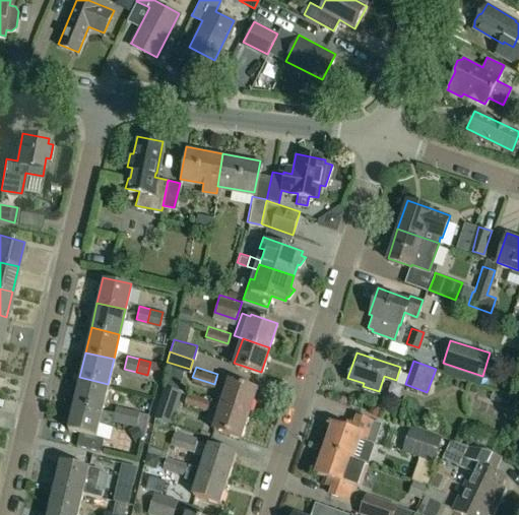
[(79,377),(73,402),(102,409),(108,384),(79,377)]
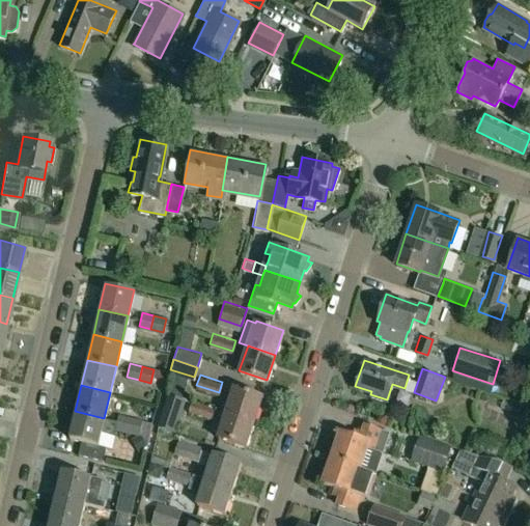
[(225,412),(253,421),(261,395),(233,386),(225,412)]
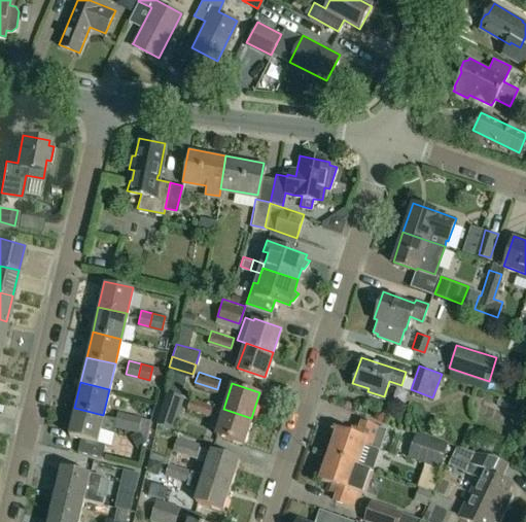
[(209,414),(212,404),(190,396),(186,407),(209,414)]
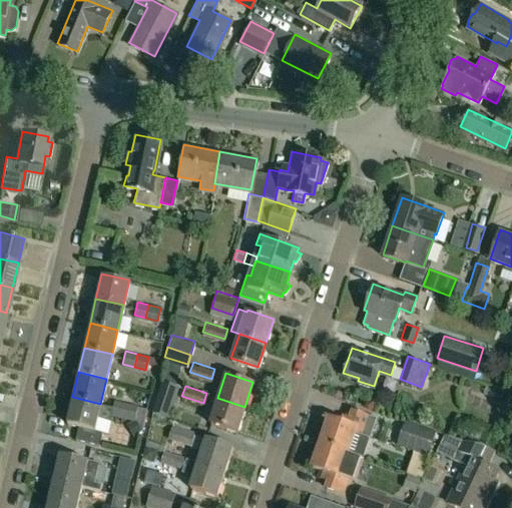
[(100,404),(72,397),(67,422),(78,424),(75,437),(99,443),(102,430),(94,428),(97,416),(100,404)]
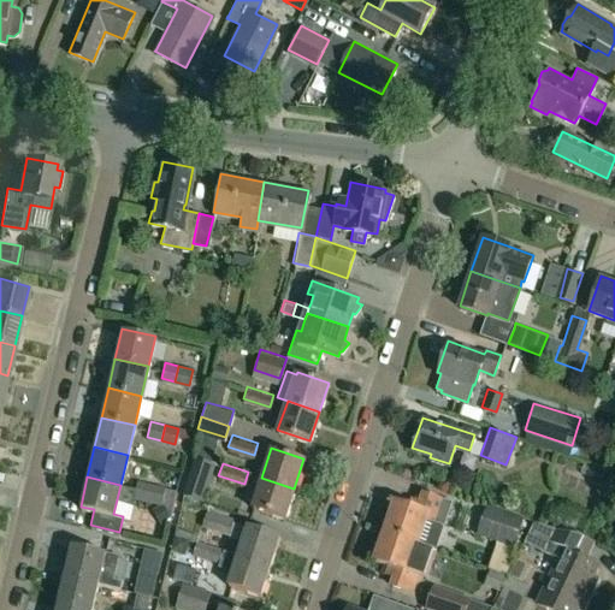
[(284,516),(294,489),(261,478),(252,507),(284,516)]
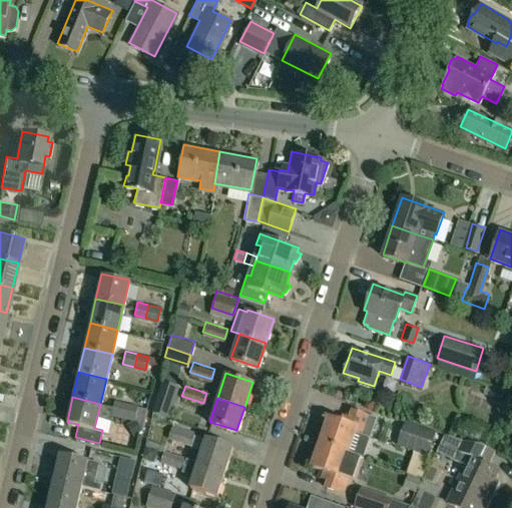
[(112,406),(135,412),(137,405),(114,400),(112,406)]
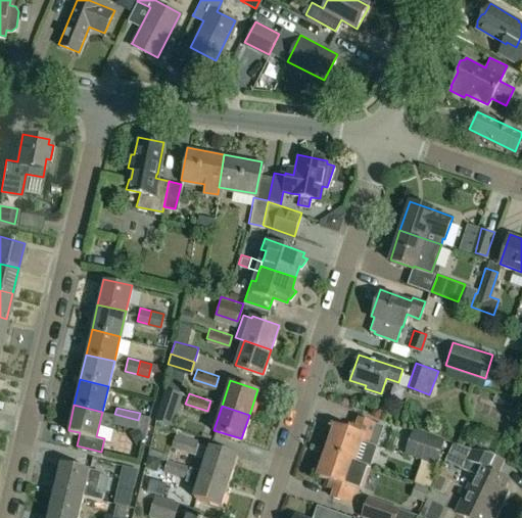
[(114,414),(102,412),(99,424),(112,427),(113,421),(137,427),(138,420),(114,414)]
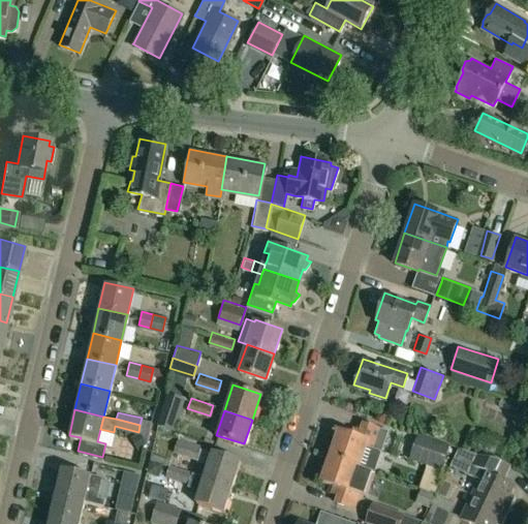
[(359,465),(366,445),(368,440),(358,437),(338,430),(330,455),(359,465)]
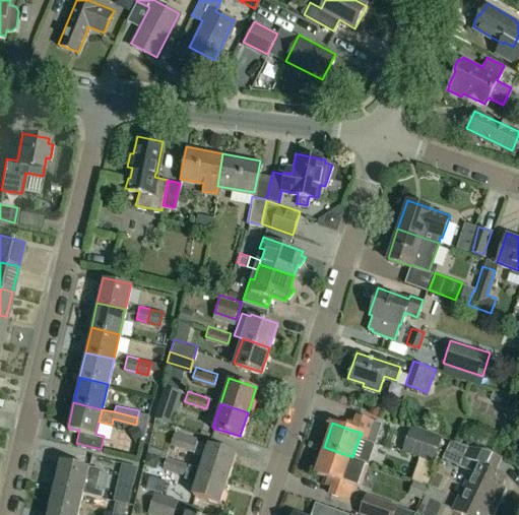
[(433,460),(436,453),(440,440),(442,435),(410,424),(401,449),(433,460)]
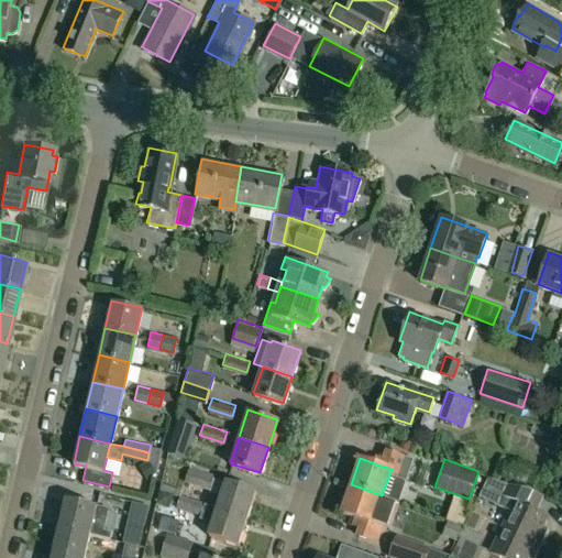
[(226,481),(226,480),(188,468),(184,479),(209,487),(209,489),(221,493),(217,506),(217,507),(245,516),(254,490),(226,481)]
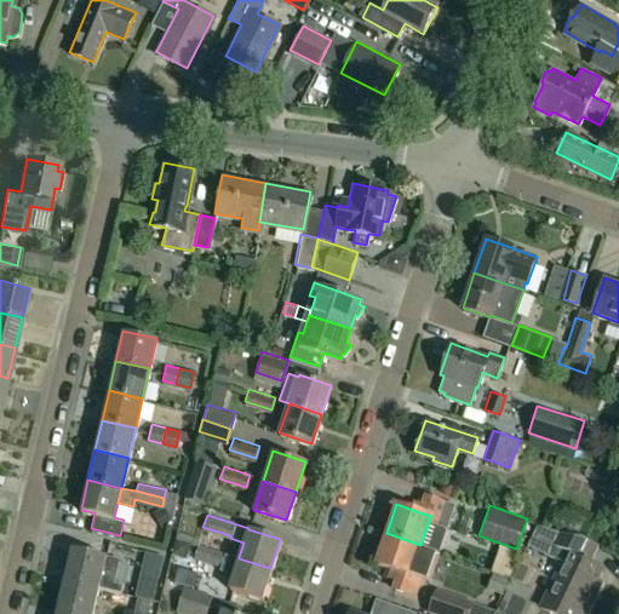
[(556,544),(567,549),(552,578),(590,595),(595,597),(603,579),(599,577),(603,567),(578,554),(585,539),(538,523),(528,543),(550,554),(556,544)]
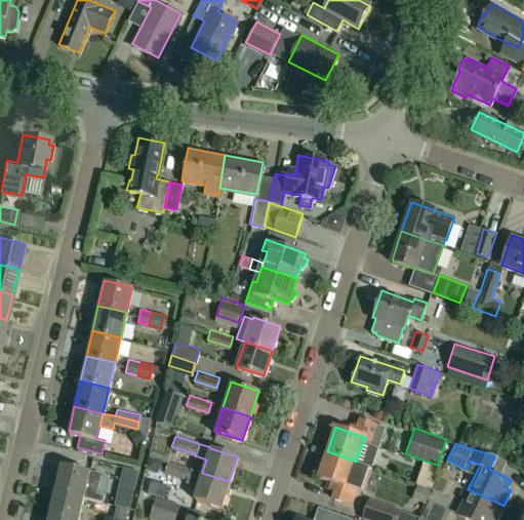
[(356,462),(327,451),(318,476),(337,482),(356,489),(358,484),(363,486),(369,467),(356,462)]
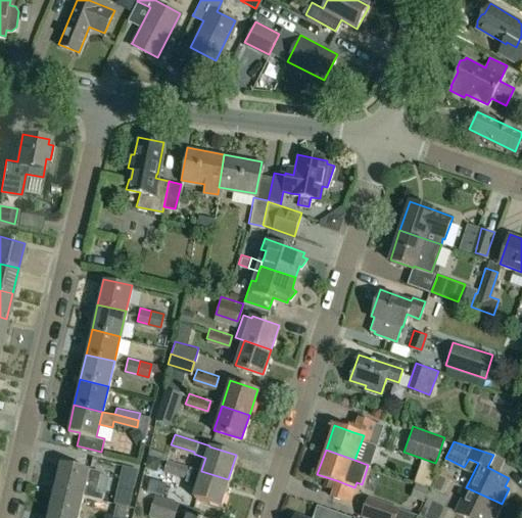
[(228,479),(201,471),(201,470),(167,459),(163,468),(186,475),(185,479),(197,483),(193,496),(220,504),(228,479)]
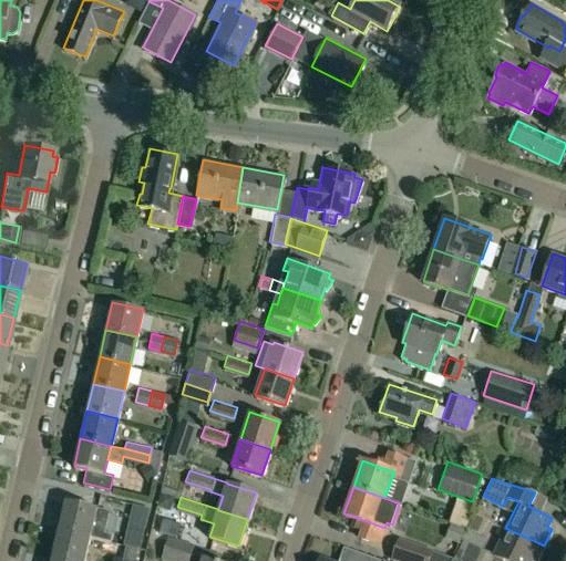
[(65,500),(59,528),(90,536),(96,508),(65,500)]
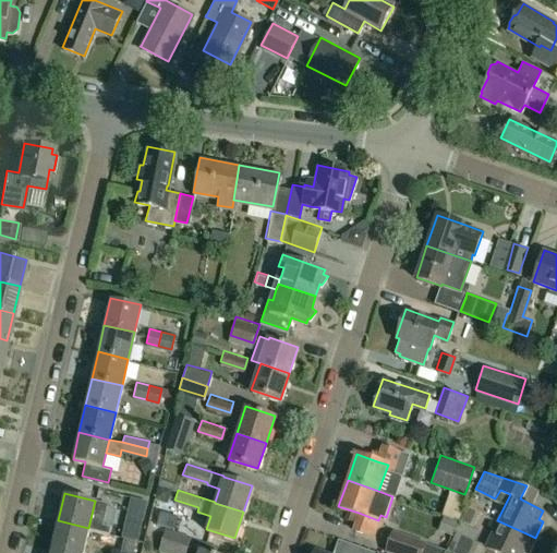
[(493,513),(493,499),(477,499),(477,513),(493,513)]
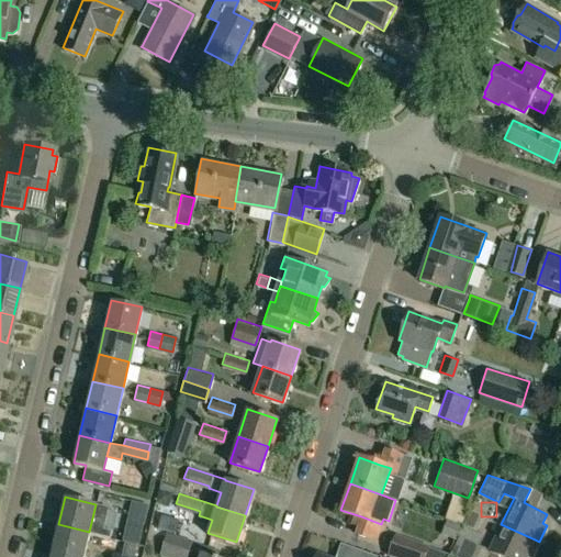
[(176,532),(180,520),(155,511),(150,524),(176,532)]
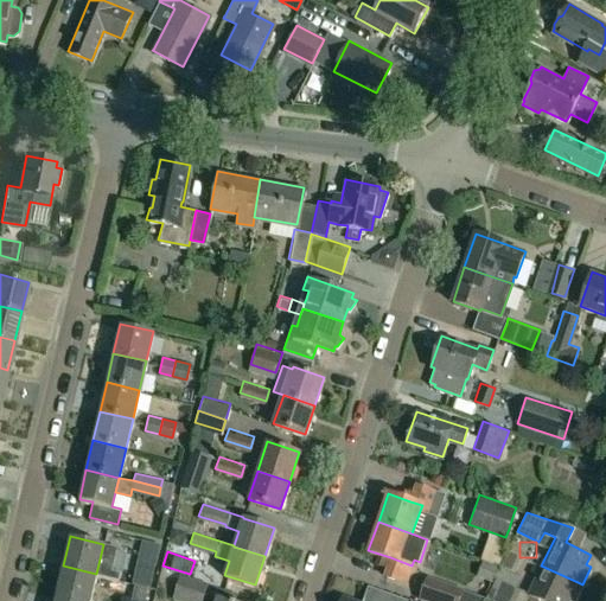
[(160,556),(116,557),(117,576),(160,575),(160,556)]
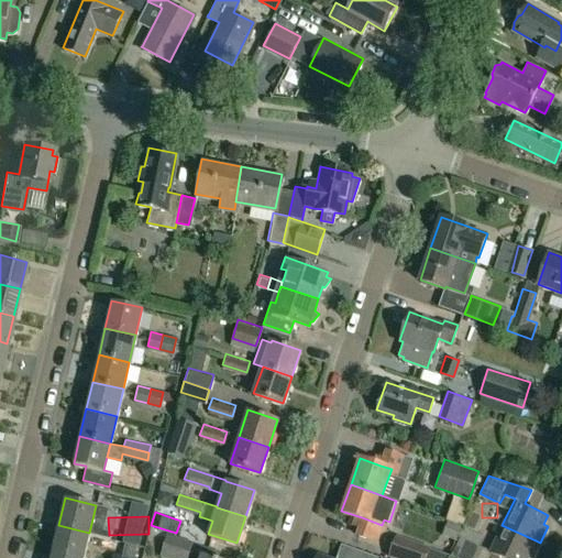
[(459,537),(460,521),(444,520),(443,536),(459,537)]
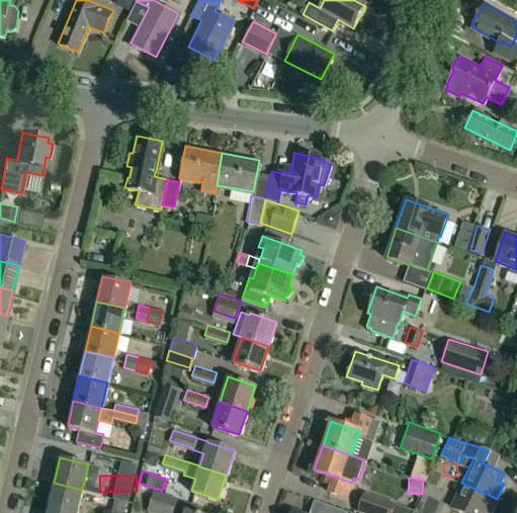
[(49,508),(70,512),(77,512),(82,490),(54,483),(49,508)]
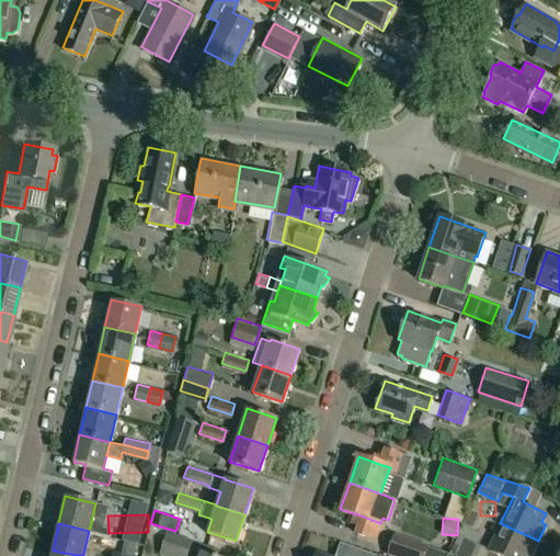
[(538,541),(534,539),(500,523),(488,548),(504,555),(525,555),(526,554),(530,555),(538,541)]
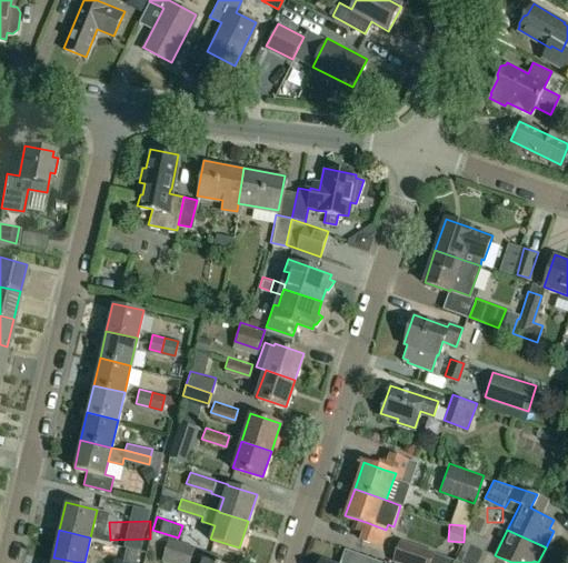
[(469,531),(461,549),(479,556),(482,549),(484,548),(487,540),(469,531)]
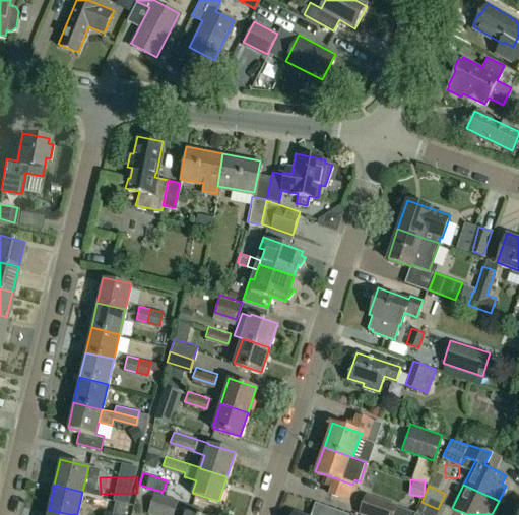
[(322,490),(319,500),(339,505),(342,496),(322,490)]
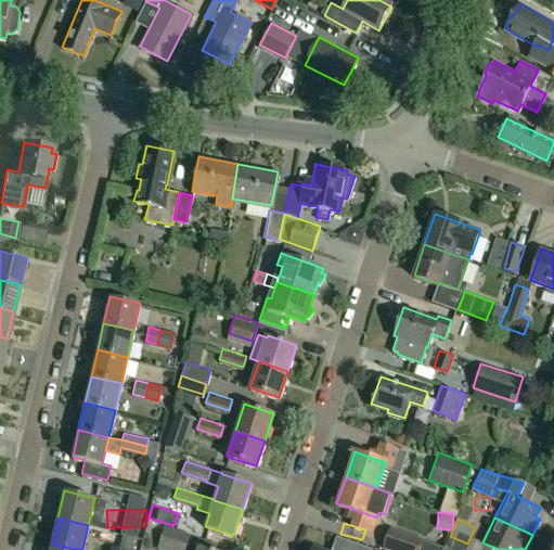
[(183,549),(190,533),(165,525),(158,546),(172,549),(183,549)]
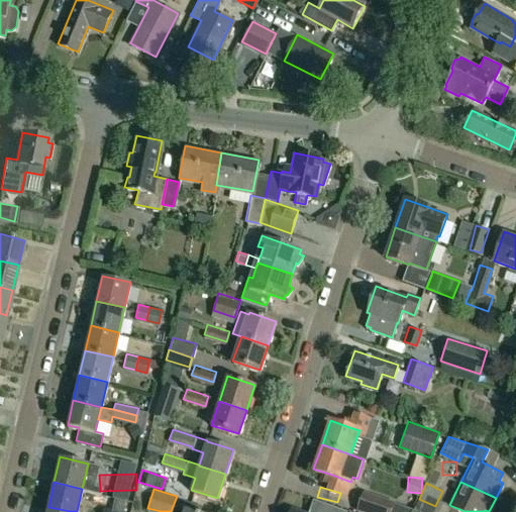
[(357,509),(368,511),(410,511),(412,507),(394,500),(365,490),(357,509)]
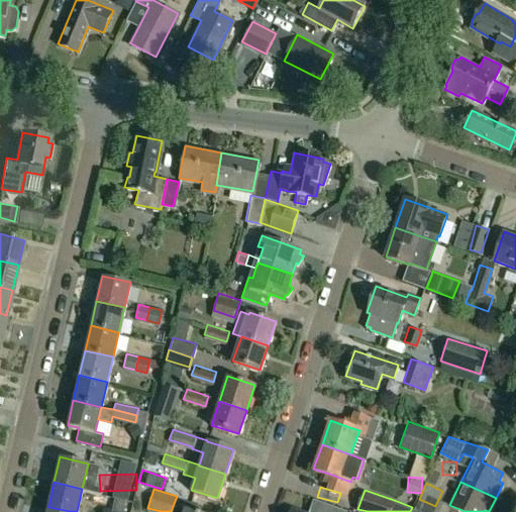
[(306,511),(305,511),(292,507),(290,511),(345,511),(347,510),(312,497),(306,511)]
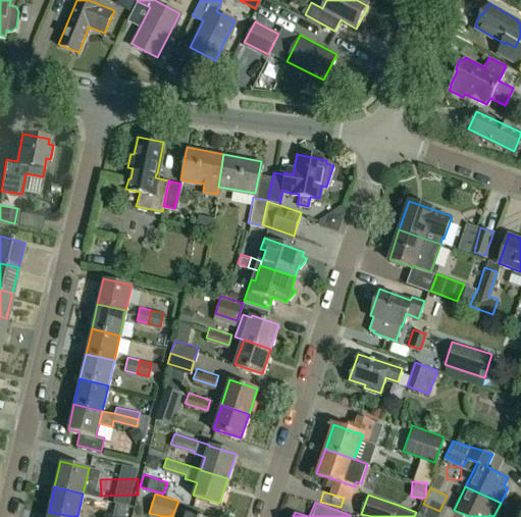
[(422,503),(418,511),(424,514),(430,516),(436,516),(439,511),(423,504),(422,503)]
